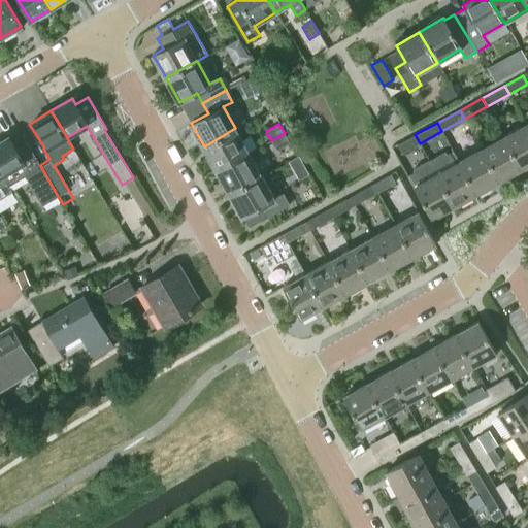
[(522,169),(527,165),(527,128),(525,124),(503,136),(522,169)]
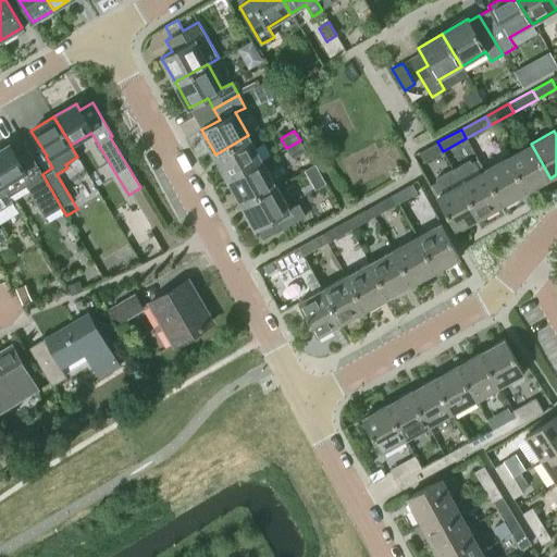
[(262,160),(248,136),(248,135),(215,155),(229,178),(262,160)]
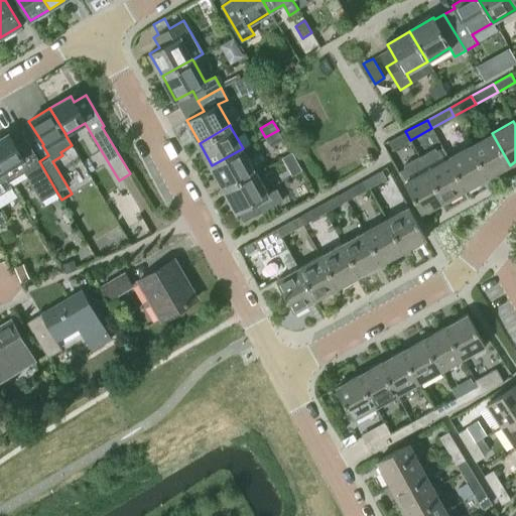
[(278,130),(265,137),(271,147),(283,139),(278,130)]
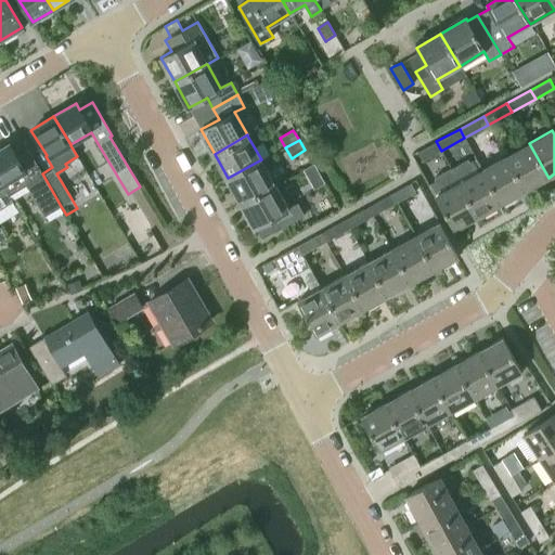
[(422,160),(441,151),(436,141),(417,152),(422,160)]
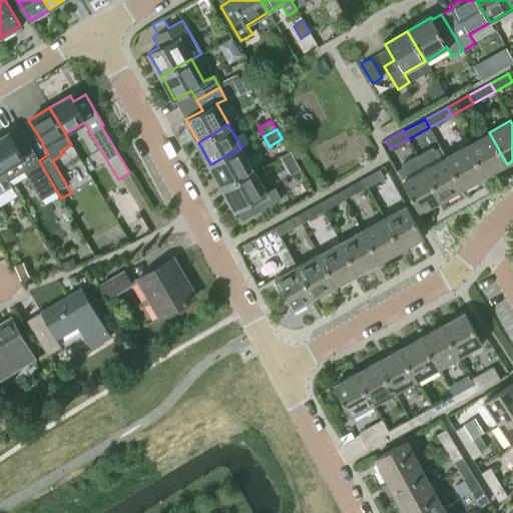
[(24,136),(14,142),(8,132),(0,136),(0,165),(9,179),(24,170),(41,199),(56,190),(39,160),(24,136)]
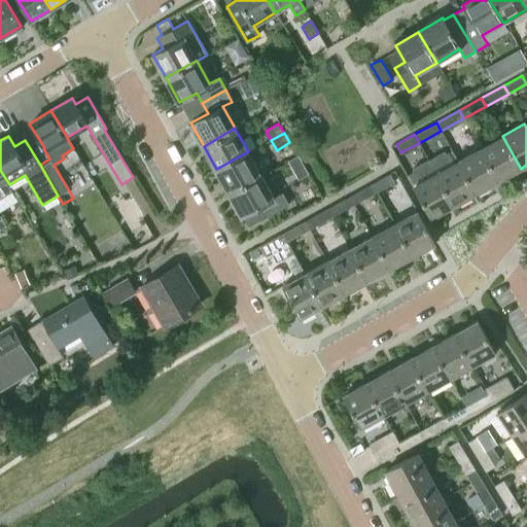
[(498,181),(521,169),(502,136),(480,148),(498,181)]
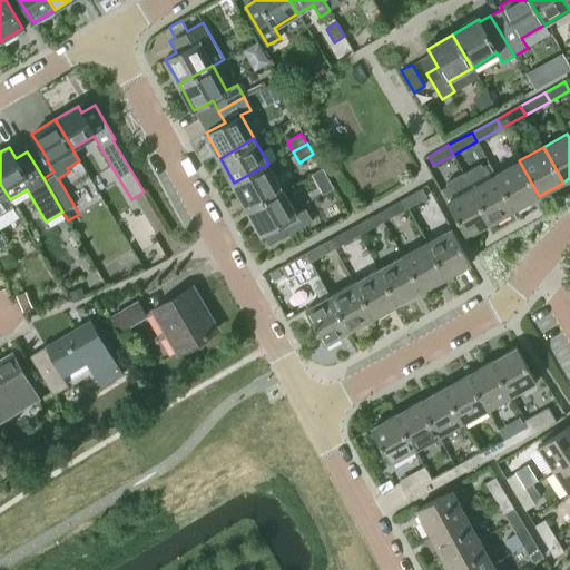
[(494,174),(514,209),(539,196),(519,160),(494,174)]
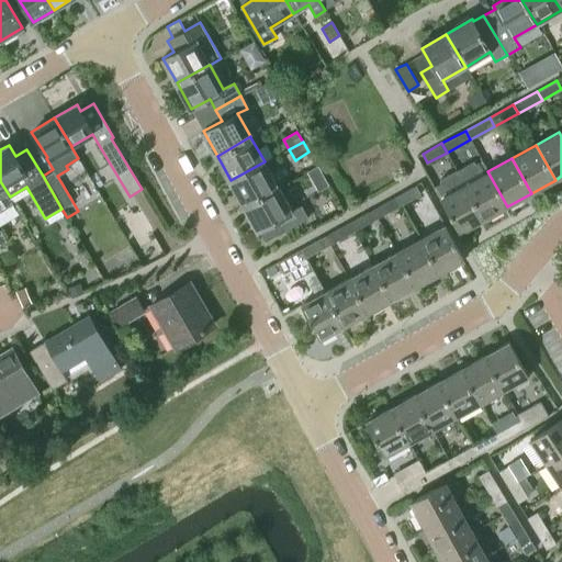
[(507,206),(487,171),(482,159),(475,163),(474,160),(457,170),(484,220),(507,206)]
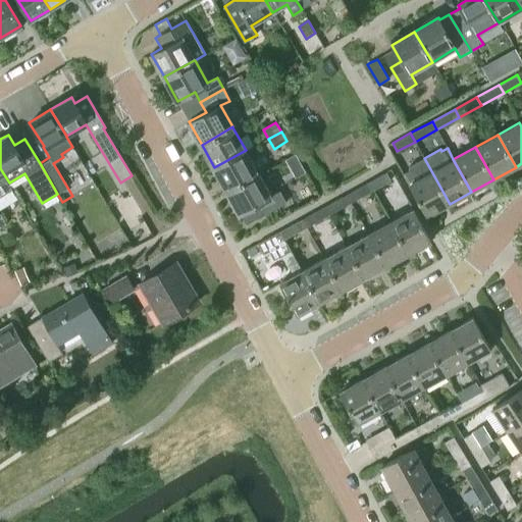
[(258,173),(246,150),(214,167),(227,191),(258,173)]
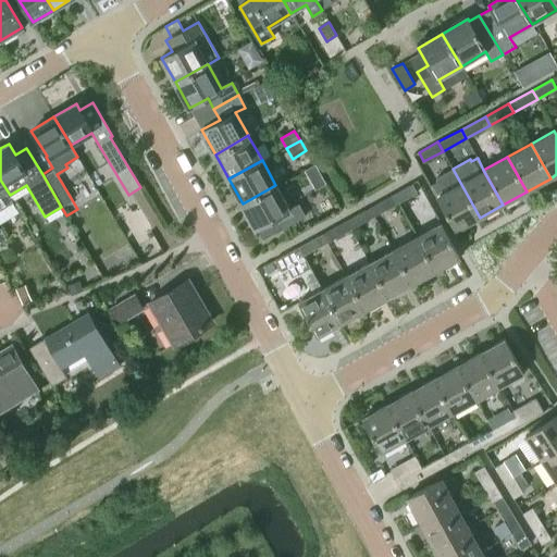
[(305,170),(310,180),(320,174),(314,164),(305,170)]
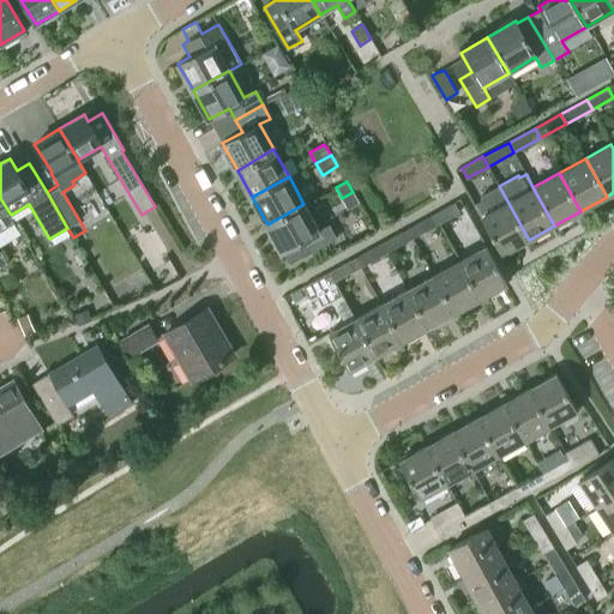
[(501,254),(529,240),(499,186),(480,197),(482,199),(474,204),(501,254)]
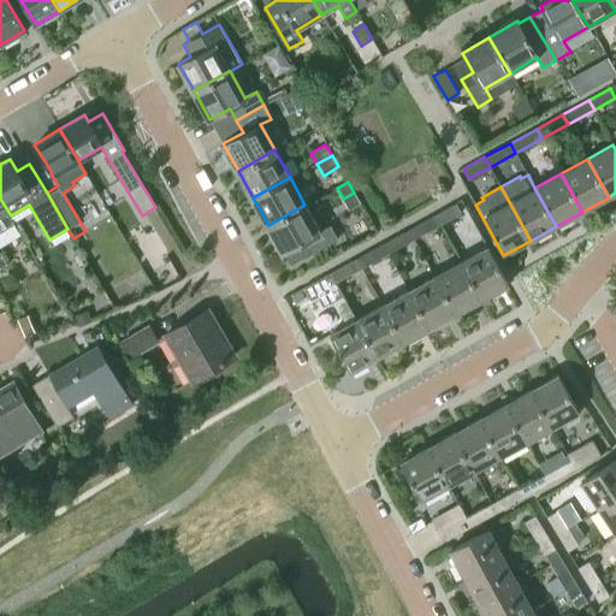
[(10,217),(11,215),(0,199),(0,267),(7,264),(0,252),(0,229),(13,221),(10,217)]
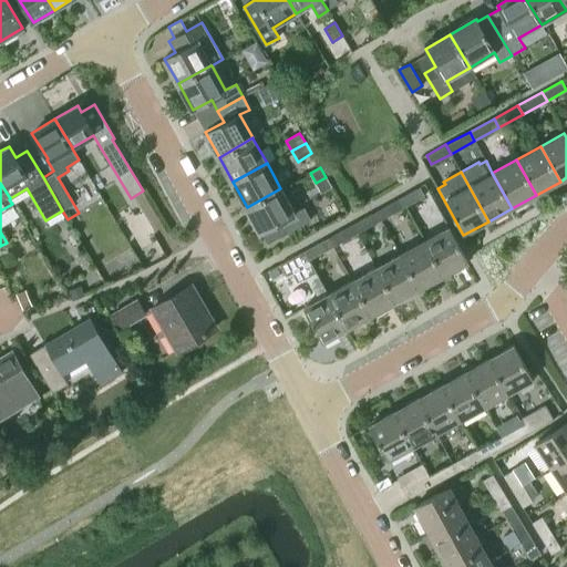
[(400,197),(405,206),(424,196),(420,187),(400,197)]
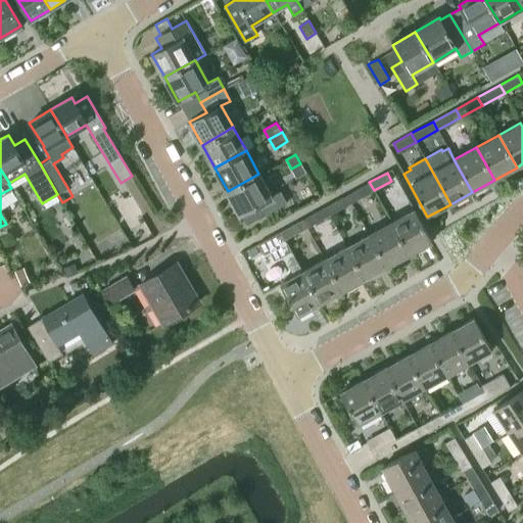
[(287,203),(280,191),(271,196),(258,174),(228,191),(240,215),(243,214),(249,224),(287,203)]
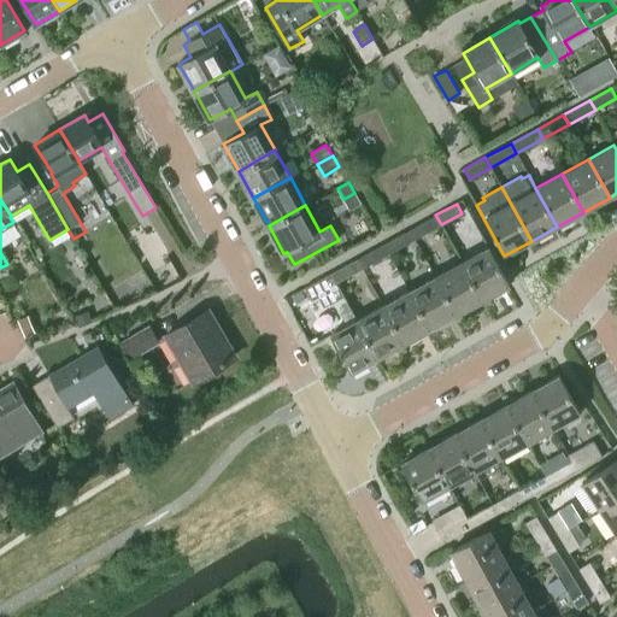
[(415,239),(441,224),(435,215),(409,229),(415,239)]
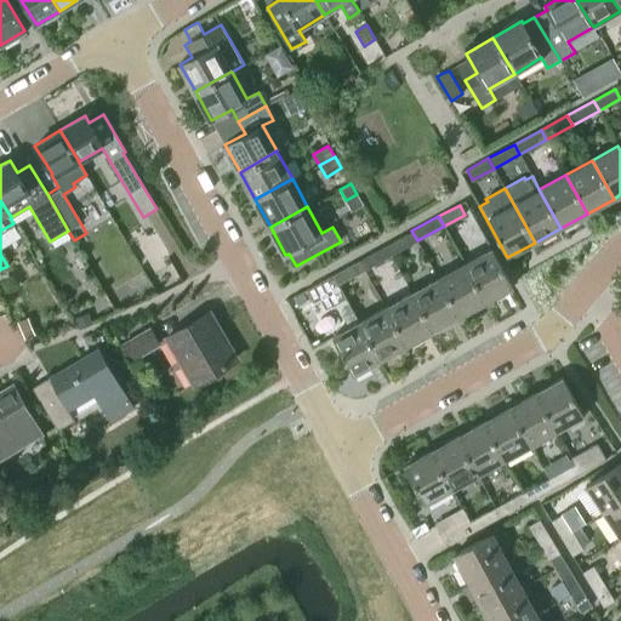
[(391,255),(417,240),(411,231),(386,245),(391,255)]
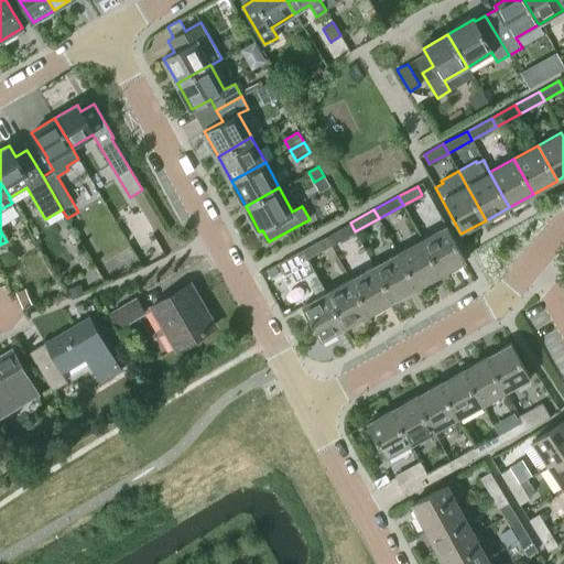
[(332,245),(355,231),(350,223),(326,236),(332,245)]
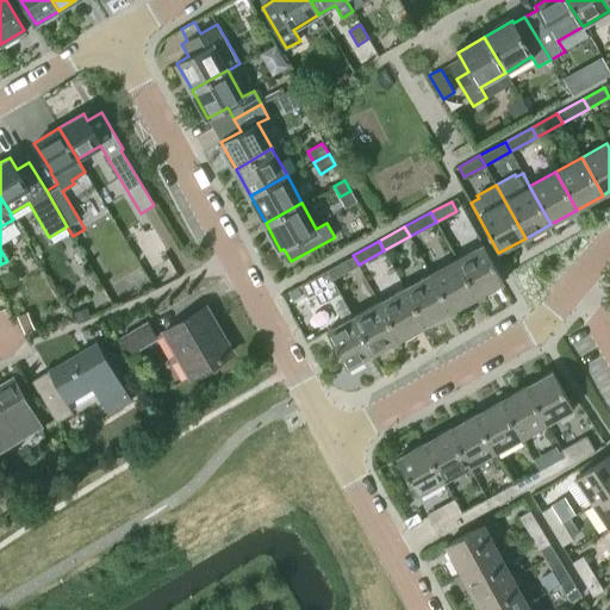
[(503,282),(490,257),(483,244),(456,259),(477,297),(503,282)]
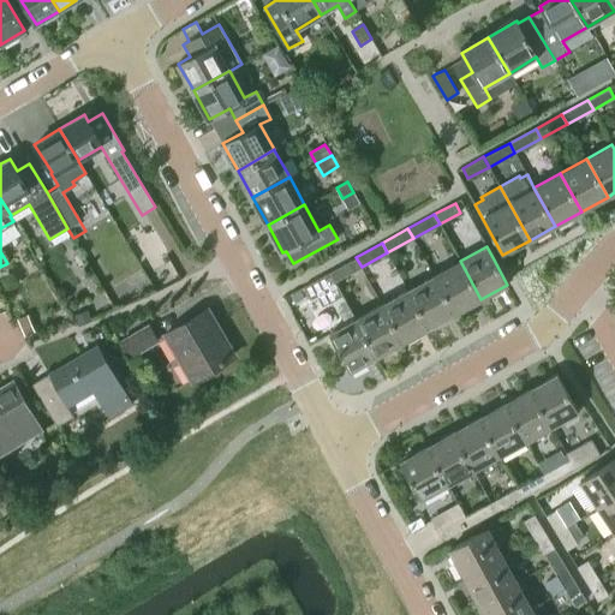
[(335,281),(362,267),(356,257),(329,272),(335,281)]
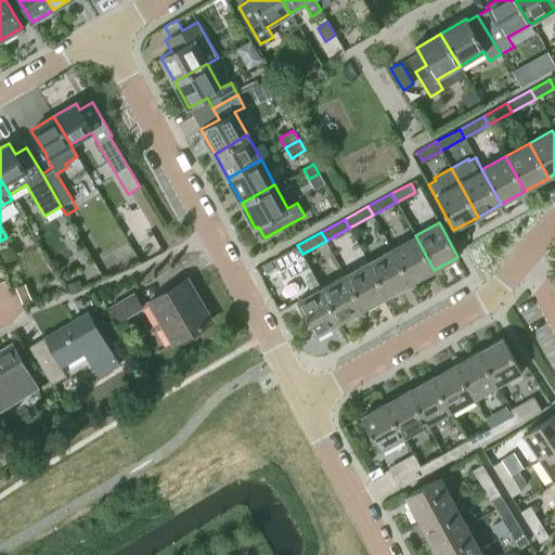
[(410,283),(434,270),(415,235),(391,248),(410,283)]
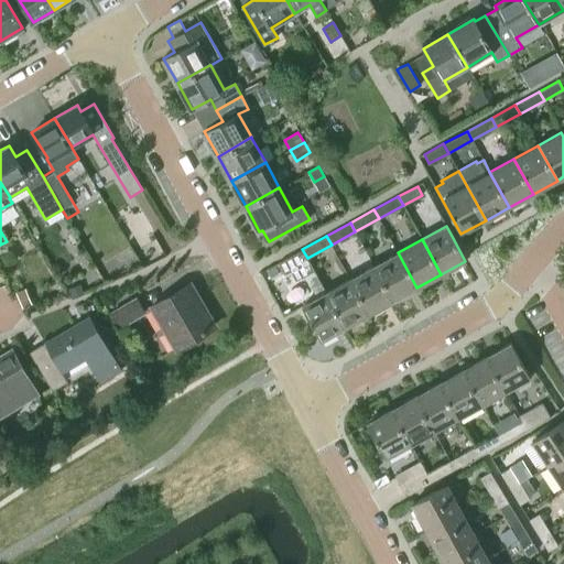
[(314,270),(307,258),(302,249),(278,263),(284,274),(291,271),(295,280),(314,270)]
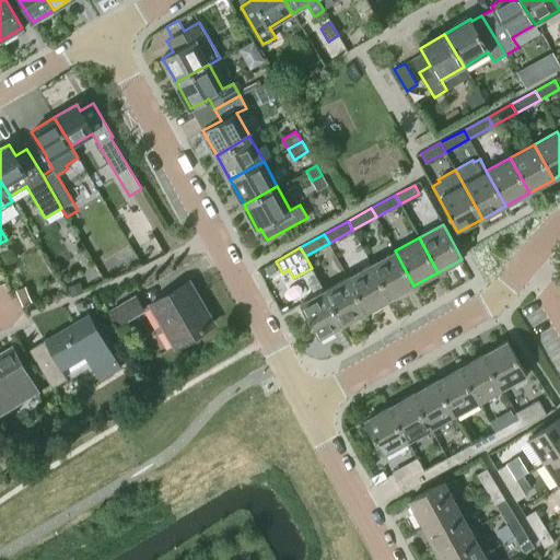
[(391,299),(413,286),(395,251),(371,264),(391,299)]
